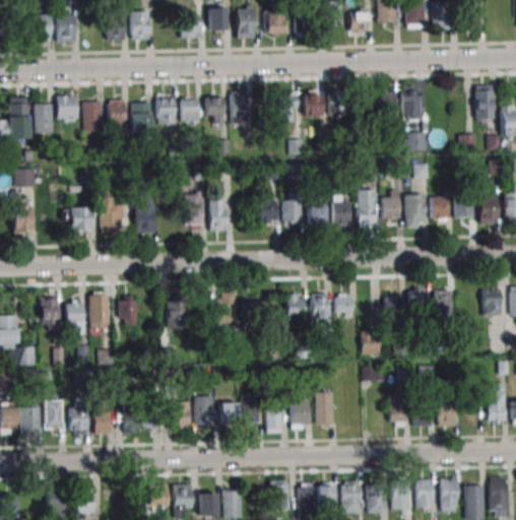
[(379,0),(379,22),(397,22),(396,0),(379,0)]
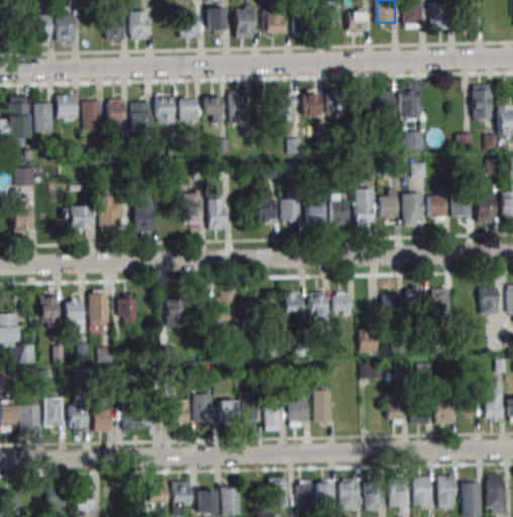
[(405,0),(406,26),(421,26),(421,0),(405,0)]
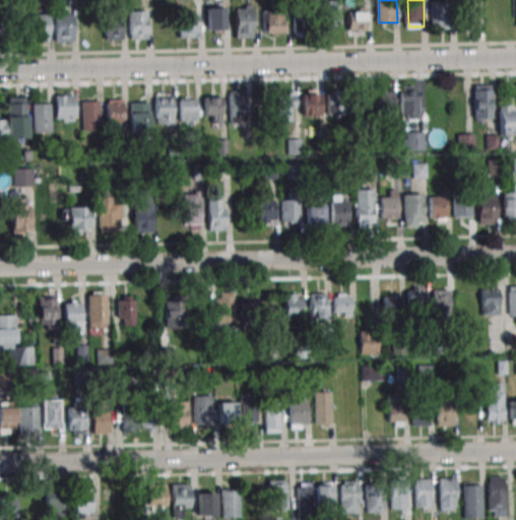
[(435,0),(435,23),(450,23),(450,0),(435,0)]
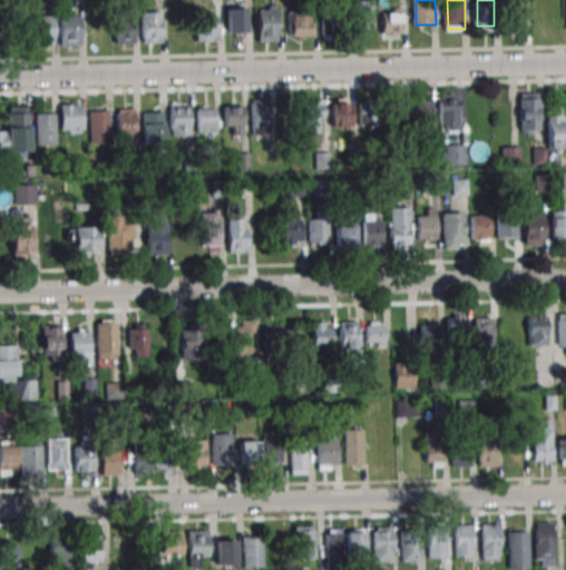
[(527,0),(509,0),(510,30),(527,30),(527,0)]
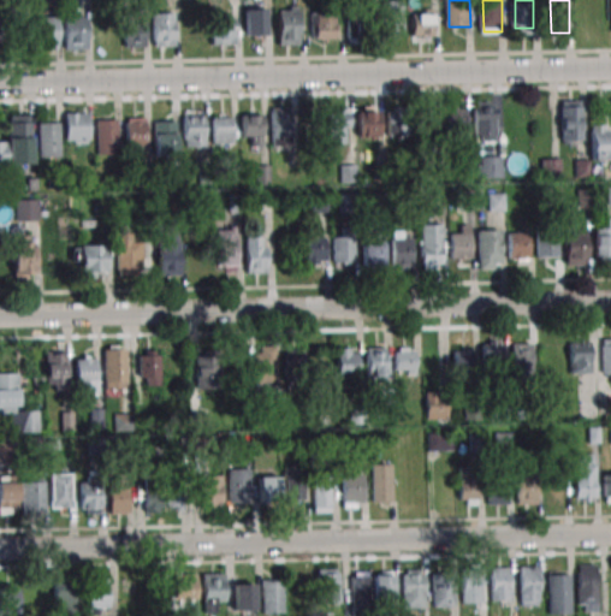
[(407,36),(407,3),(389,3),(389,36),(407,36)]
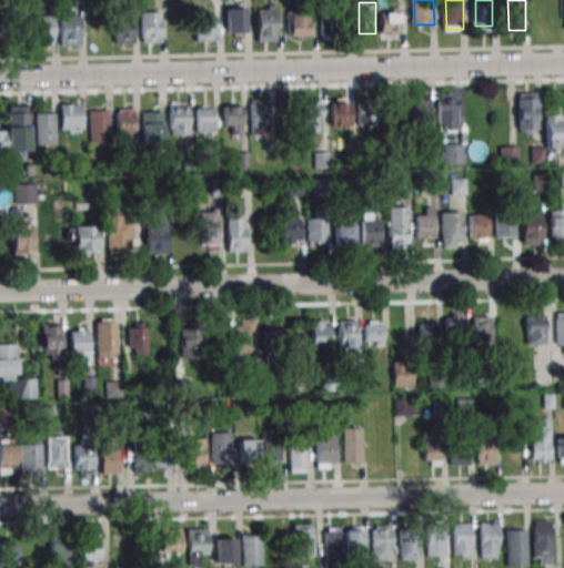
[(280,42),(280,7),(260,7),(260,42),(280,42)]
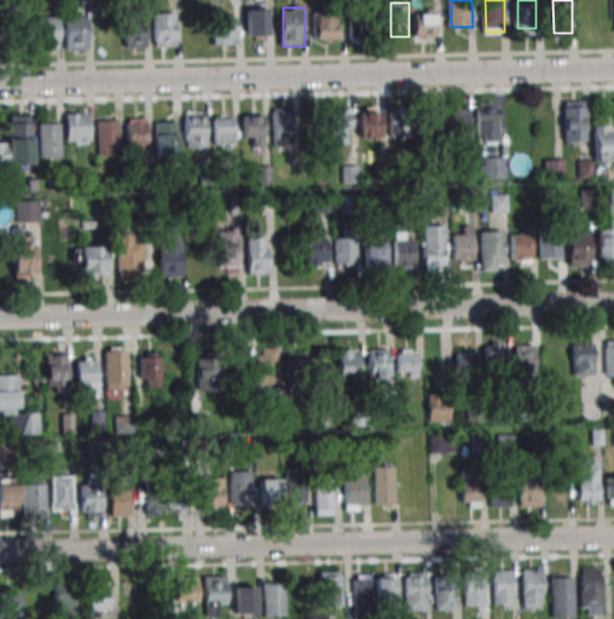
[(249,9),(249,35),(271,35),(271,9),(249,9)]
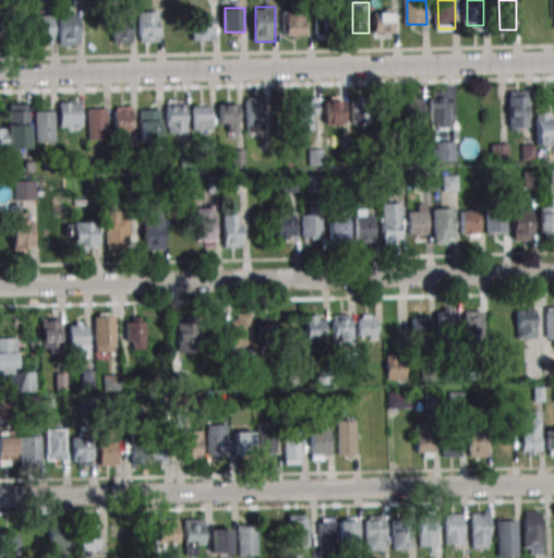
[(317,11),(317,37),(338,37),(338,11),(317,11)]
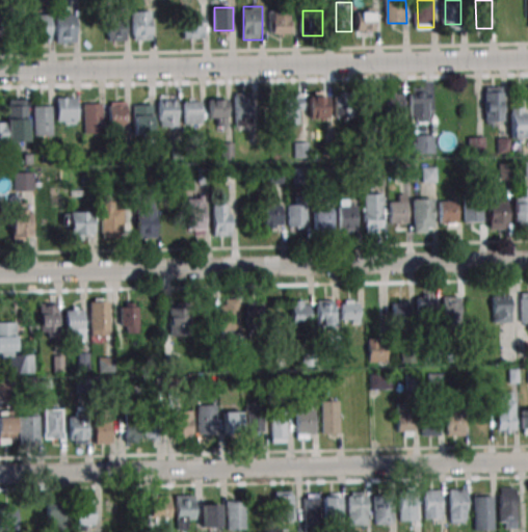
[(128,11),(110,11),(110,42),(128,42),(128,11)]
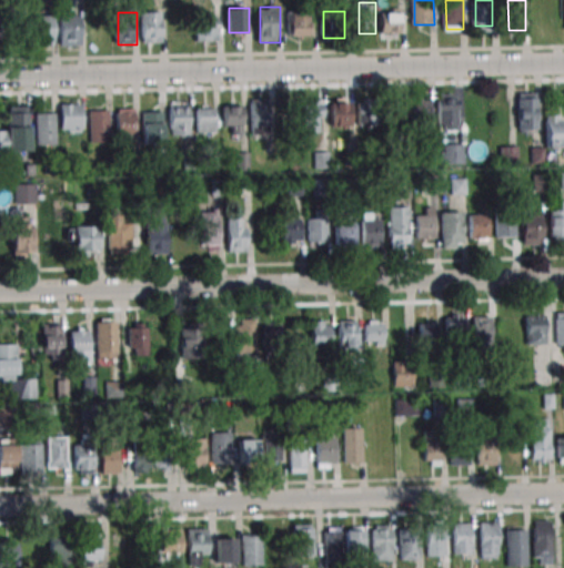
[(145,43),(164,43),(164,12),(145,12),(145,43)]
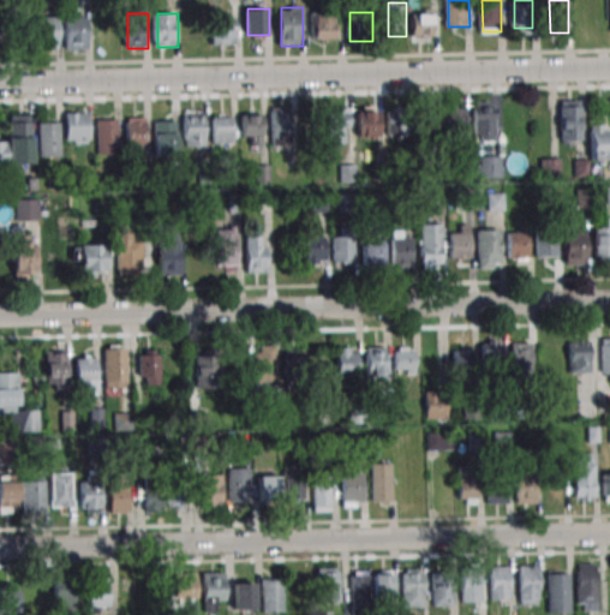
[(339,41),(339,13),(317,13),(317,41),(339,41)]
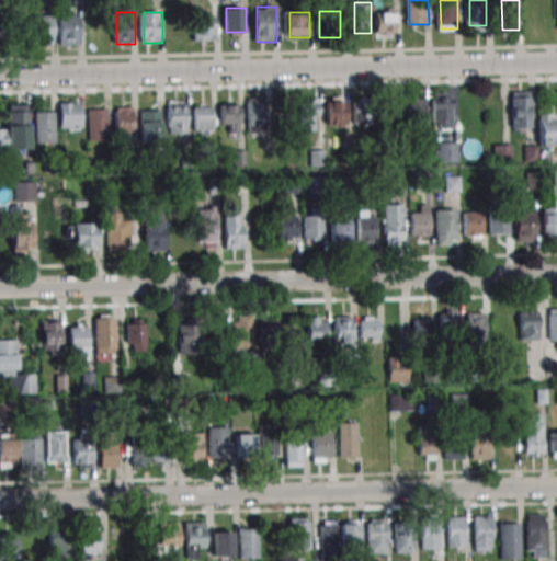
[(378,33),(398,33),(398,12),(378,12),(378,33)]
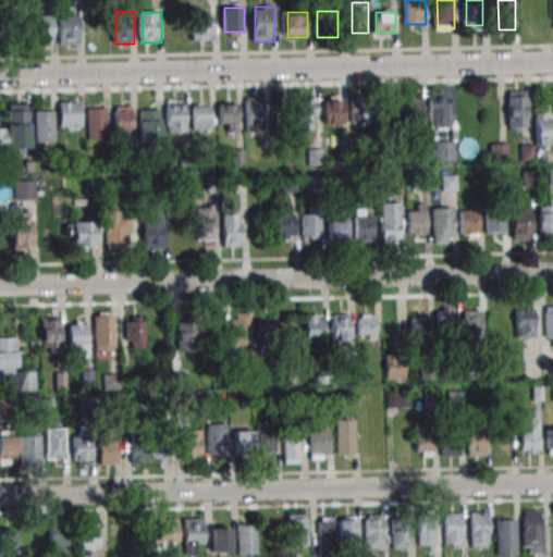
[(56,45),(56,15),(38,15),(38,45),(56,45)]
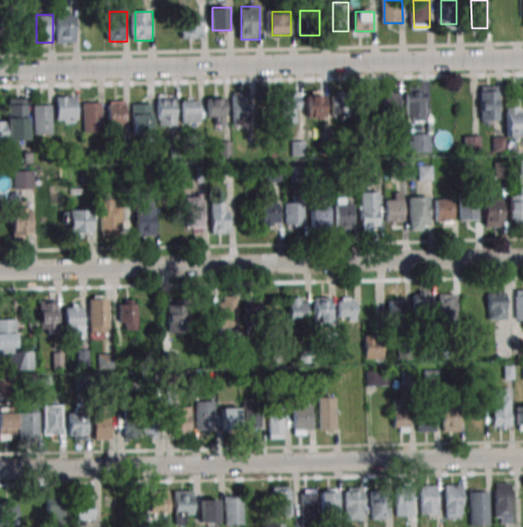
[(58,42),(77,42),(77,14),(58,14),(58,42)]
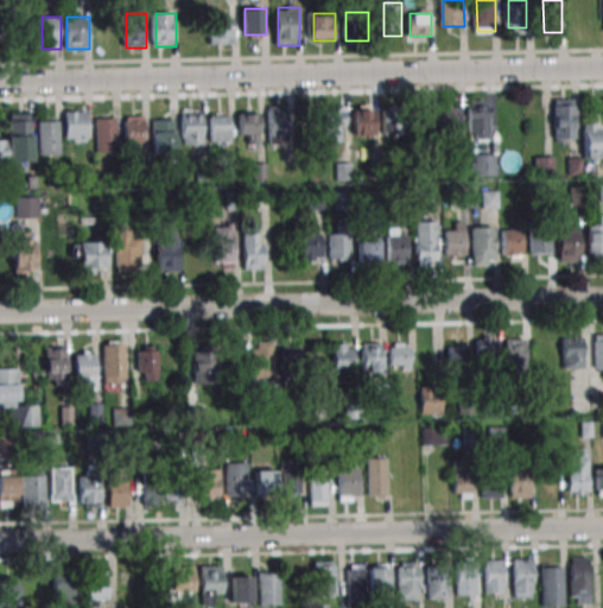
[(235,17),(214,17),(214,45),(235,45),(235,17)]
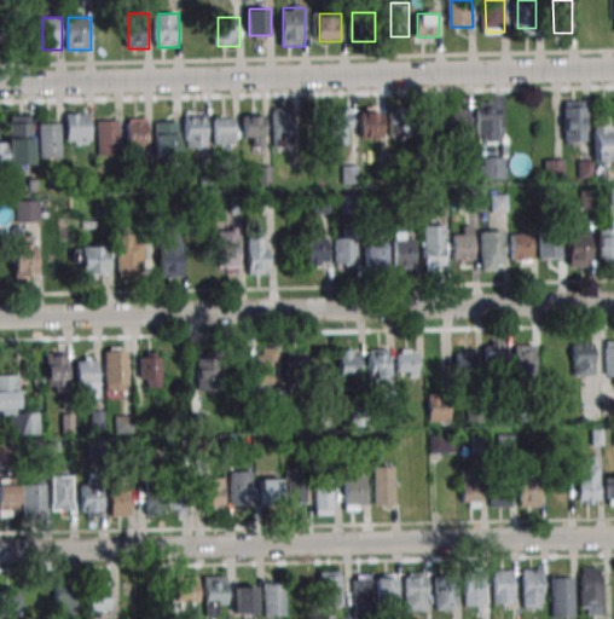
[(588,100),(567,100),(567,143),(588,143),(588,100)]
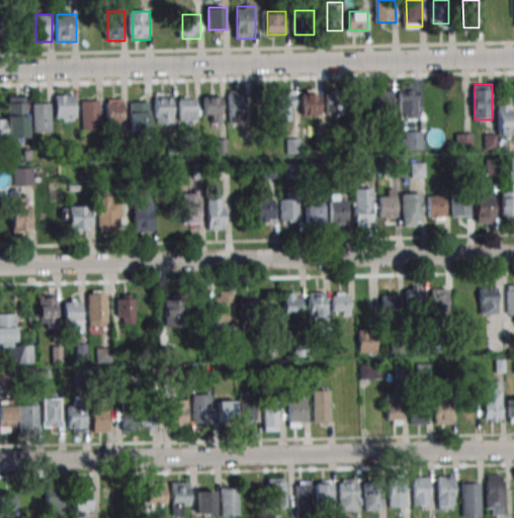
[(402,118),(420,118),(420,86),(402,86),(402,118)]
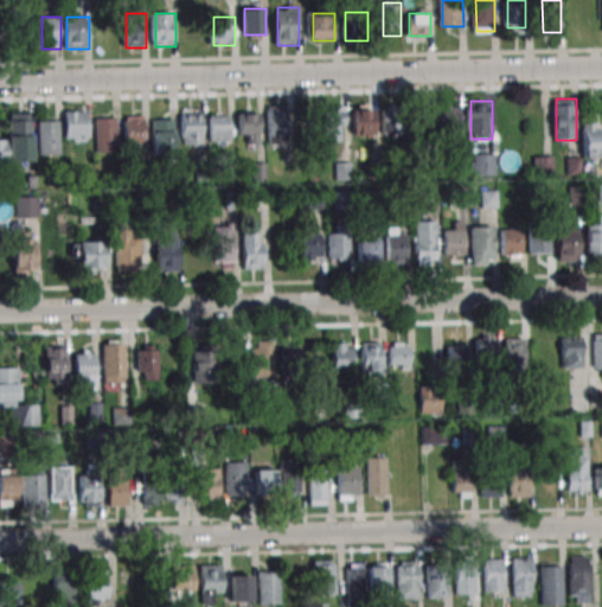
[(377,106),(354,106),(354,135),(377,135),(377,106)]
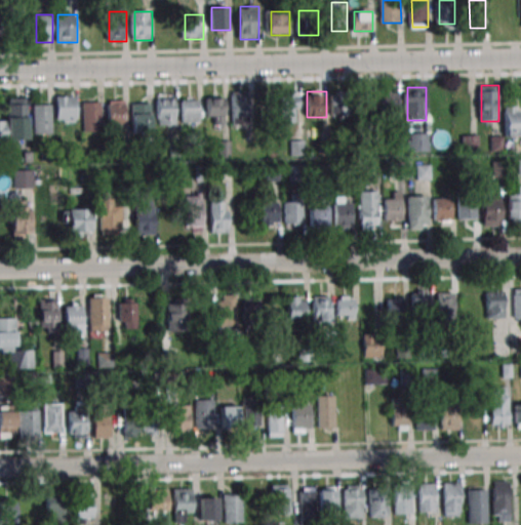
[(401,91),(383,91),(383,120),(401,120),(401,91)]
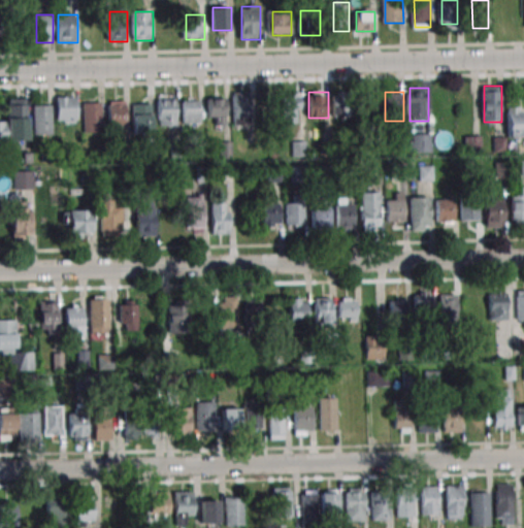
[(257,93),(237,93),(237,123),(257,123),(257,93)]
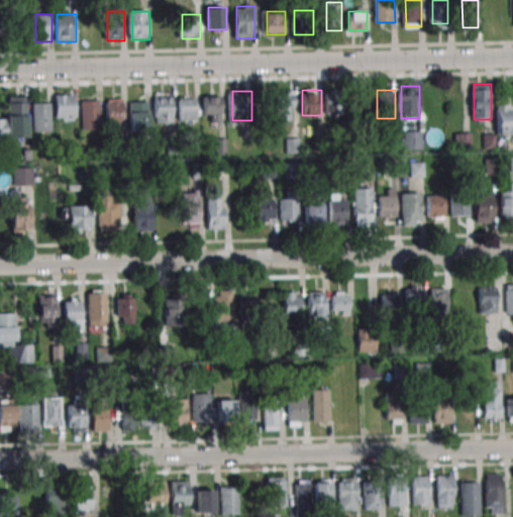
[(280,121),(296,121),(296,91),(280,91),(280,121)]
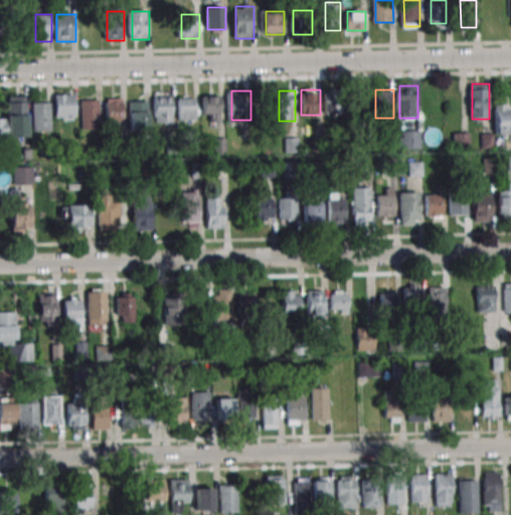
[(328,93),(328,115),(348,115),(348,93),(328,93)]
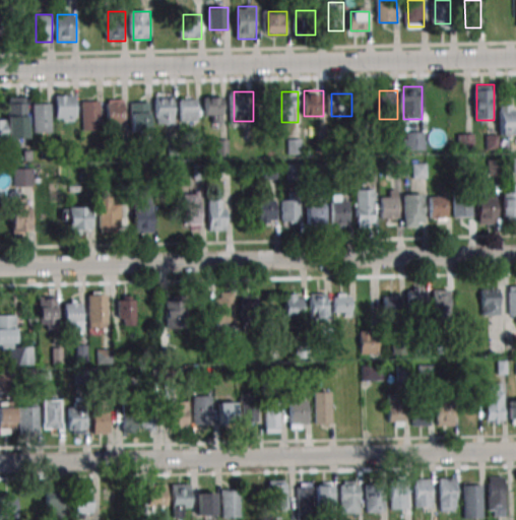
[(58,120),(78,120),(78,94),(58,94),(58,120)]
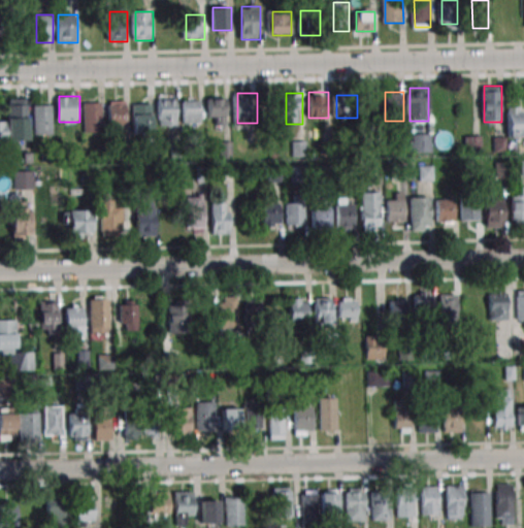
[(229,97),(211,97),(211,124),(229,124),(229,97)]
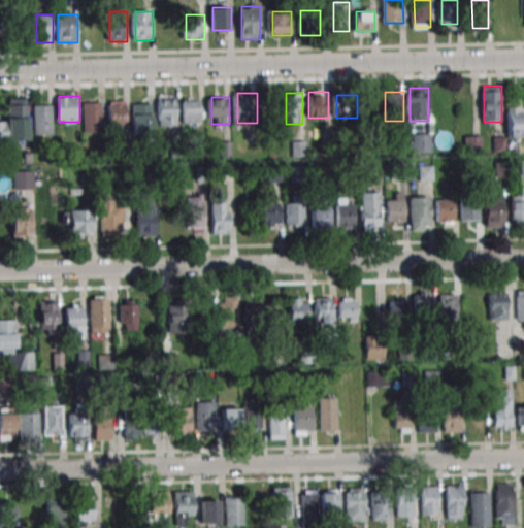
[(161,125),(179,125),(179,98),(161,98),(161,125)]
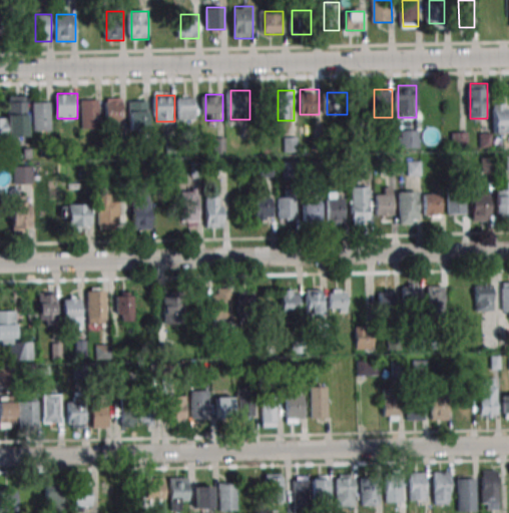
[(0,137),(30,137),(29,96),(10,96),(10,112),(0,112),(0,137)]
